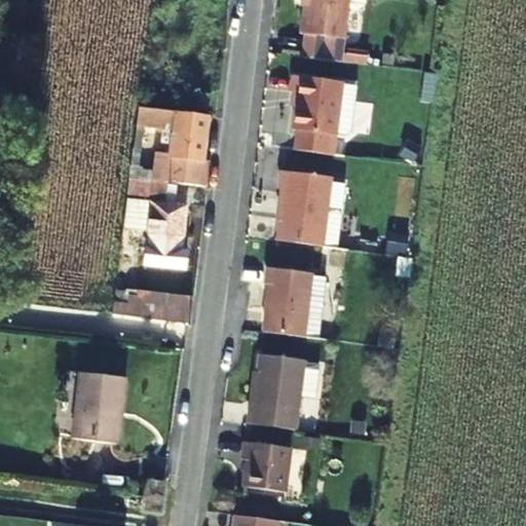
[(307,0),(304,32),(347,36),(350,5),(362,6),(368,2),(368,0),(307,0)]
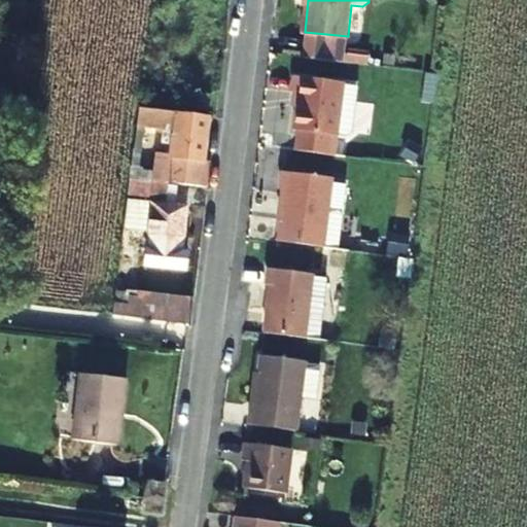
[(337,133),(344,79),(294,74),(292,91),(300,92),(295,129),(337,133)]
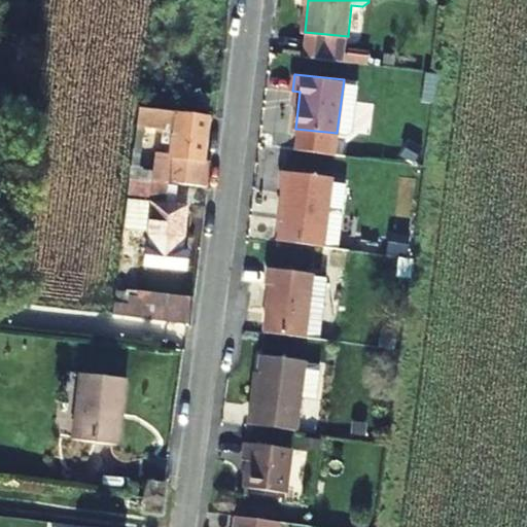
[(176,112),(207,115),(210,94),(179,90),(176,112)]
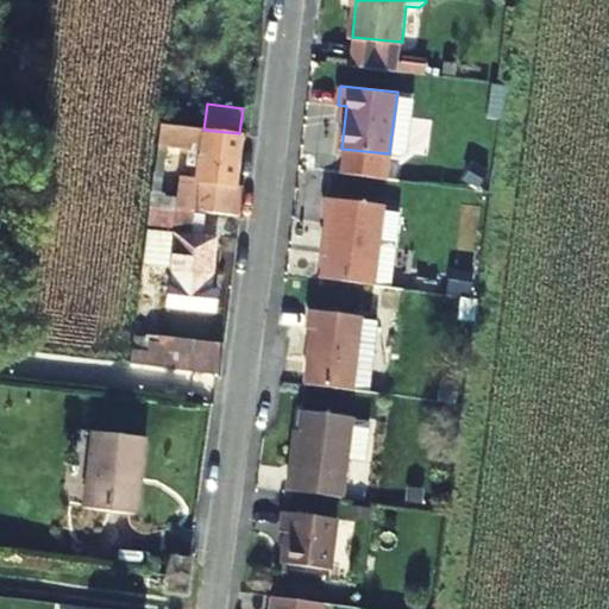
[(158,146),(201,151),(194,211),(239,217),(243,198),(234,198),(236,189),(242,135),(239,133),(203,130),(162,124),(158,146)]
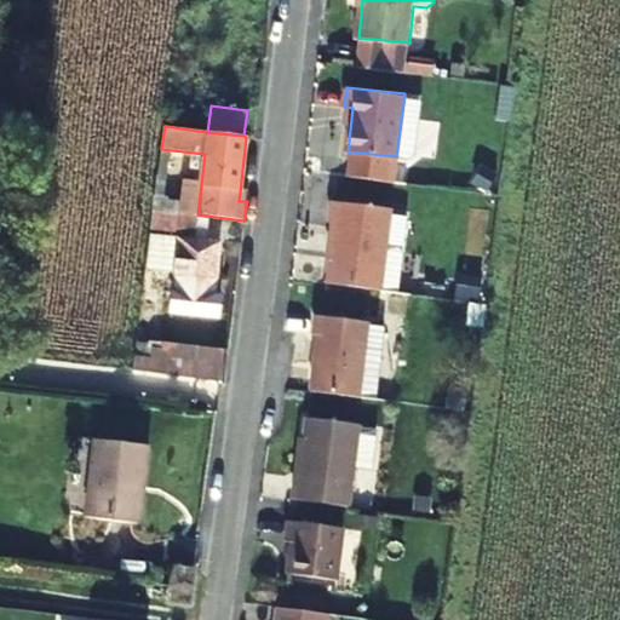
[(328,282),(380,287),(390,206),(331,200),(328,222),(334,222),(328,282)]
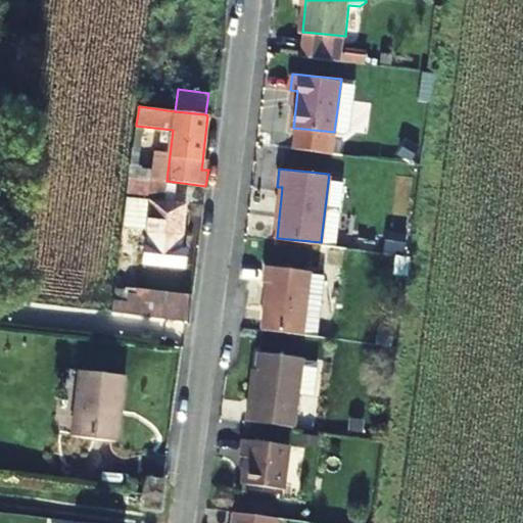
[(161,181),(134,177),(132,196),(160,199),(161,181)]
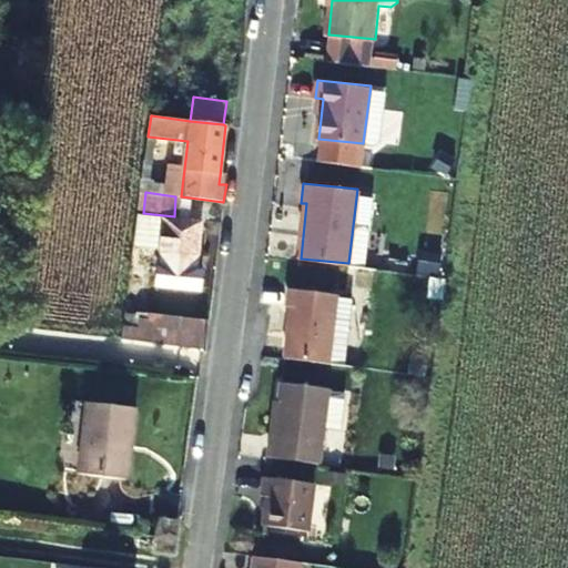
[(199,221),(174,216),(143,213),(137,266),(154,269),(152,285),(193,290),(196,269),(193,269),(199,221)]
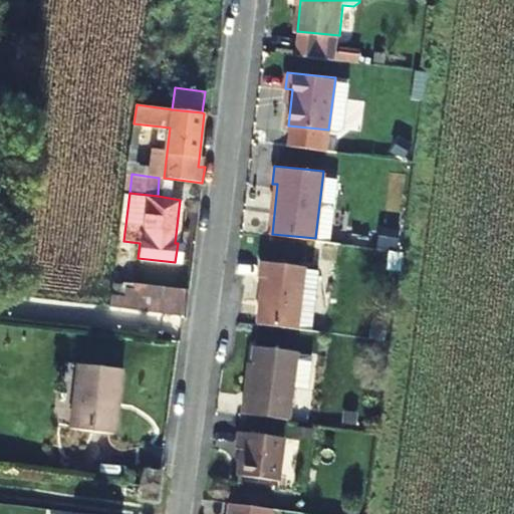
[(257,323),(296,327),(304,260),(261,255),(259,271),(262,272),(257,323)]
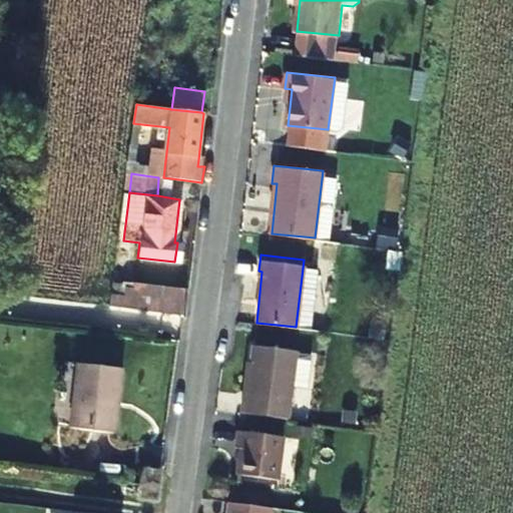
[(159,299),(158,304),(111,297),(109,310),(184,320),(186,303),(159,299)]
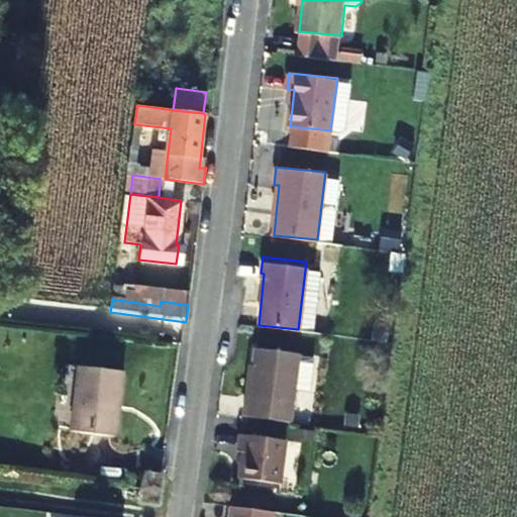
[(242,414),(292,419),(299,350),(252,346),(247,396),(244,396),(242,414)]
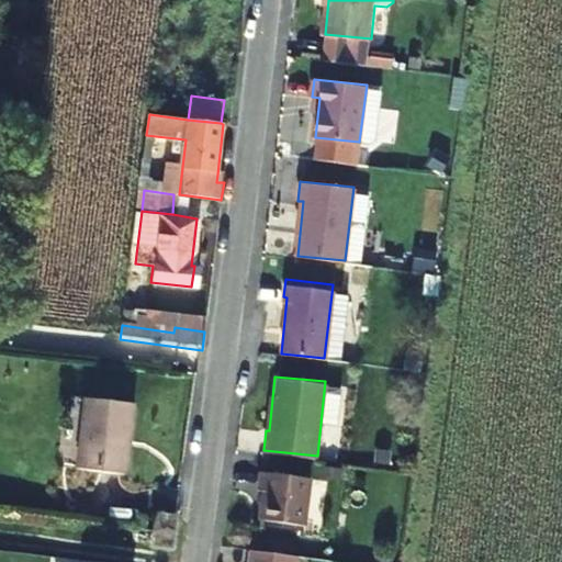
[(135,406),(85,400),(77,470),(125,476),(135,406)]
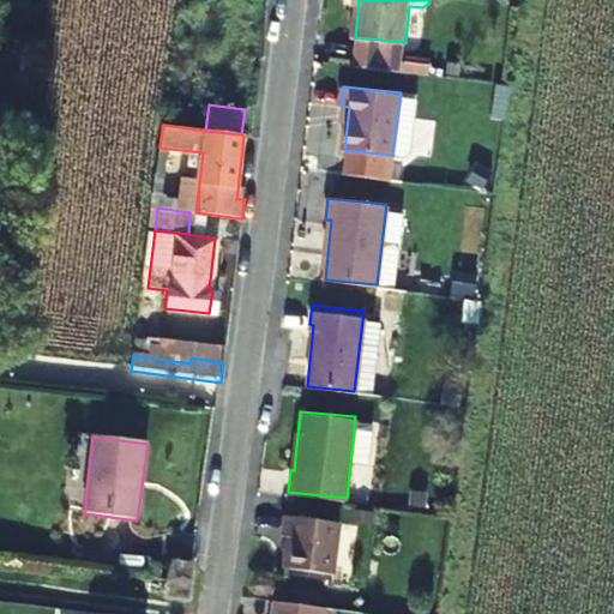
[(284,566),(333,571),(339,521),(284,513),(282,534),(288,534),(284,566)]
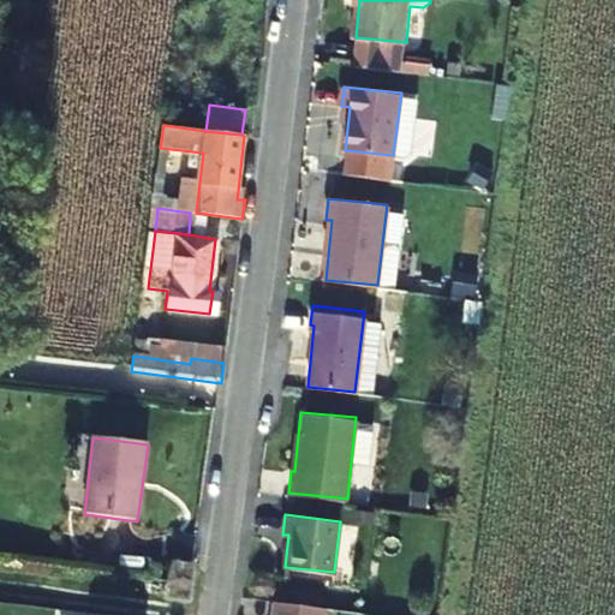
[(195,565),(175,562),(173,584),(192,586),(195,565)]
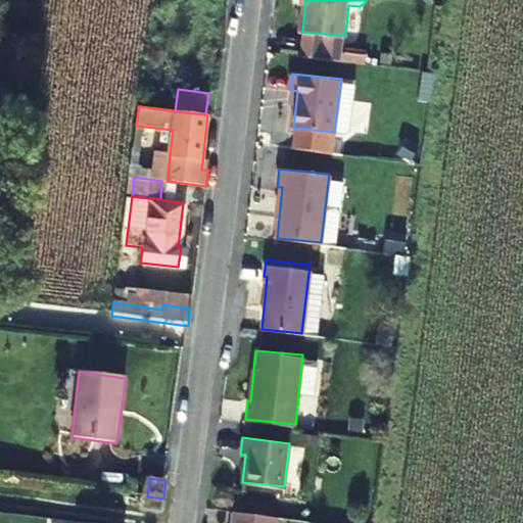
[(233,522),(277,522),(278,516),(235,512),(233,522)]
